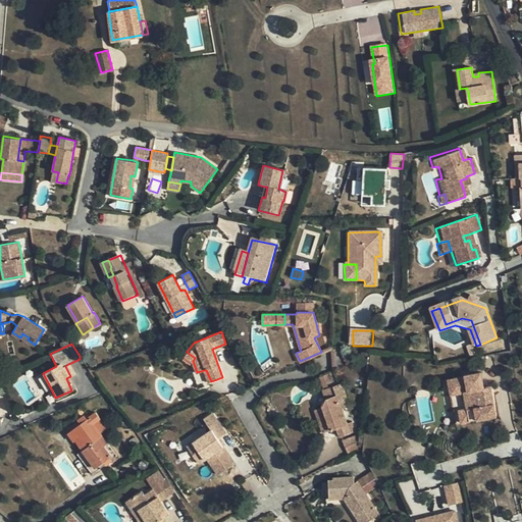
[(333,349),(331,346),(320,350),(321,352),(322,354),(331,350),(333,349)]
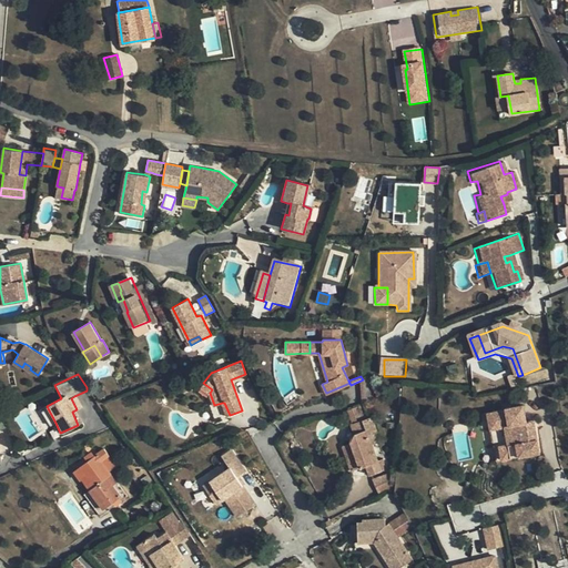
[(362,402),(379,397),(374,376),(363,379),(361,381),(362,402)]
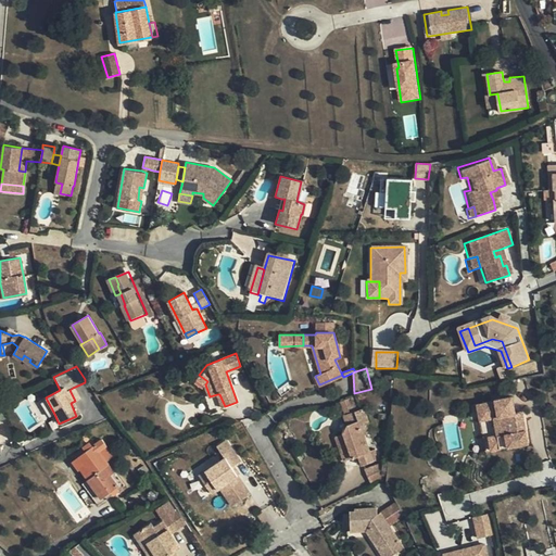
[(197,379),(205,384),(207,381),(199,375),(197,379)]
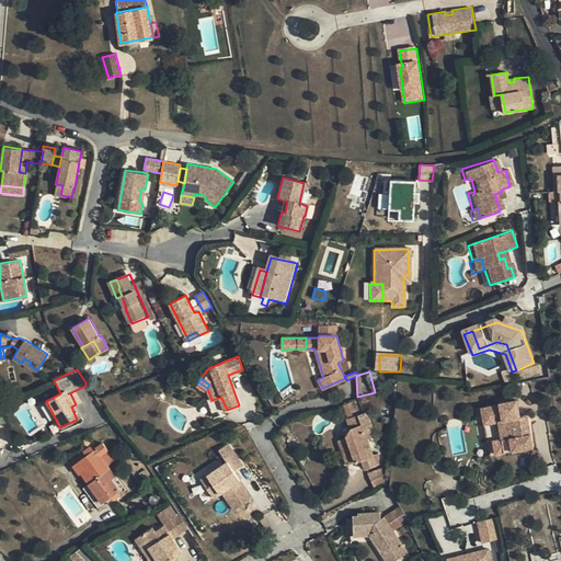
[(365,413),(359,400),(344,404),(348,418),(347,419),(350,428),(345,439),(339,441),(347,465),(356,461),(355,458),(361,456),(363,459),(366,469),(379,465),(379,454),(374,455),(366,435),(373,433),(371,427),(374,427),(367,412),(365,413)]
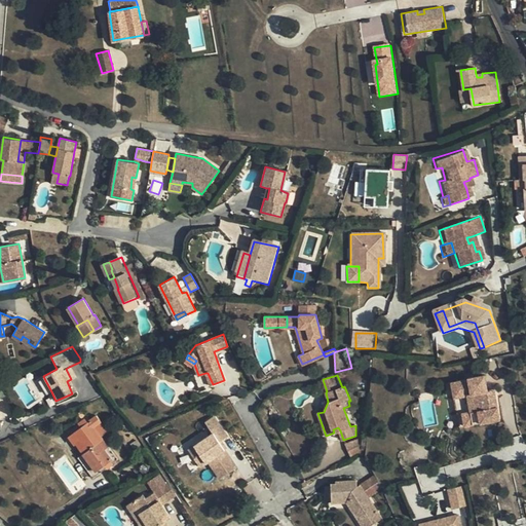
[(499,420),(495,397),(492,398),(490,390),(487,391),(484,376),(468,378),(468,380),(457,382),(459,397),(467,396),(473,424),(499,420)]
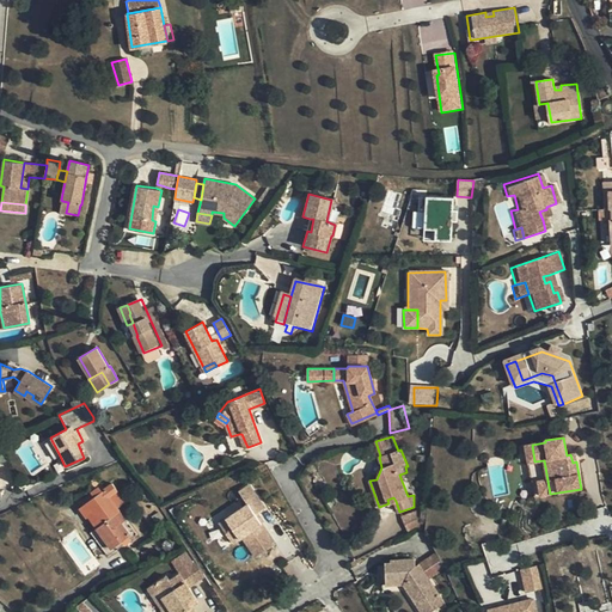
[(51,459),(60,456),(51,440),(43,444),(51,459)]
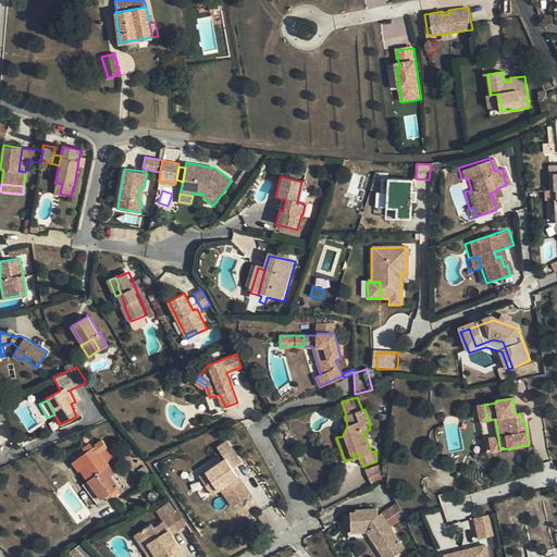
[(500,449),(495,419),(486,420),(484,405),(478,406),(486,453),(500,449)]
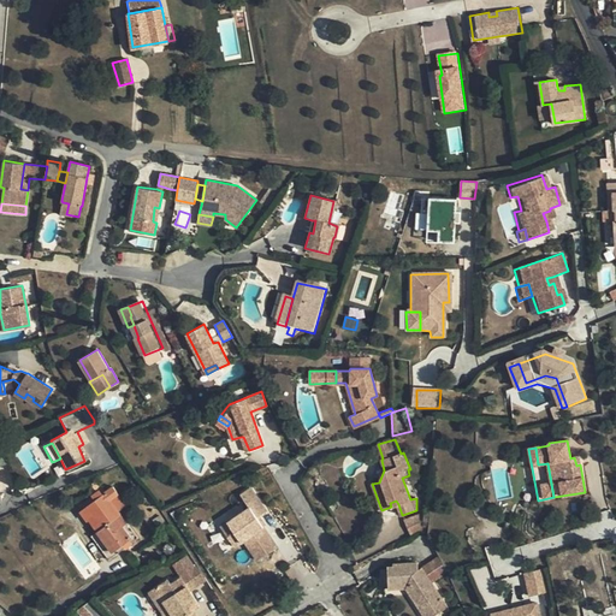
[(112,486),(101,495),(95,499),(81,510),(98,531),(90,535),(106,556),(130,538),(123,527),(126,523),(110,499),(118,493),(112,486)]
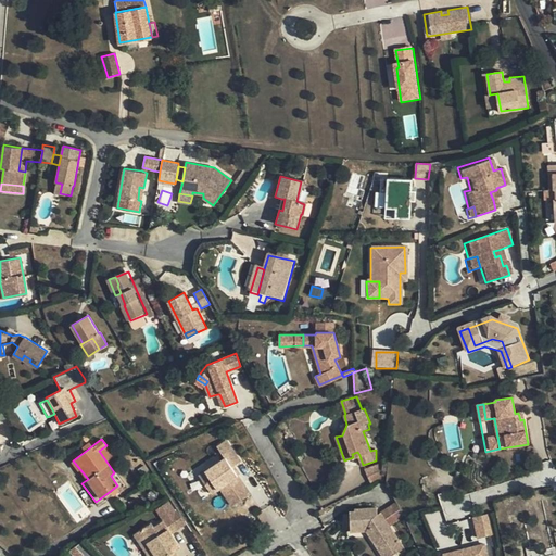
[(210,478),(205,481),(213,493),(220,488),(232,505),(250,493),(238,476),(231,467),(234,465),(240,460),(226,440),(216,446),(224,458),(205,470),(210,478)]
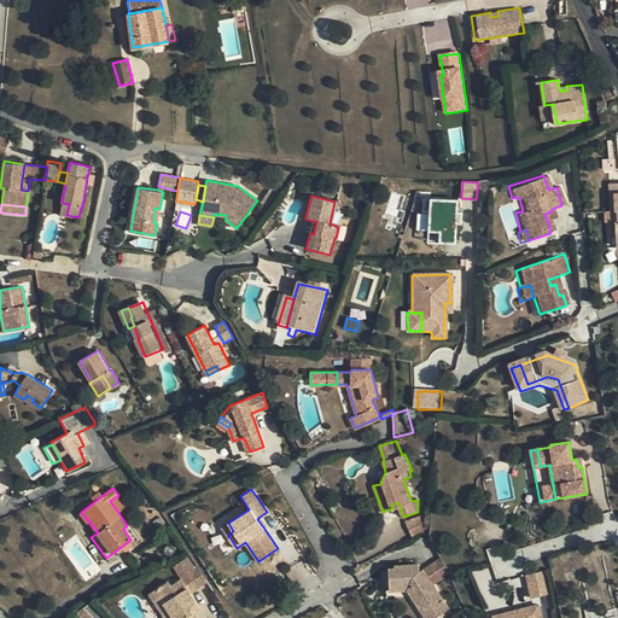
[(51,519),(58,513),(50,503),(41,508),(51,519)]
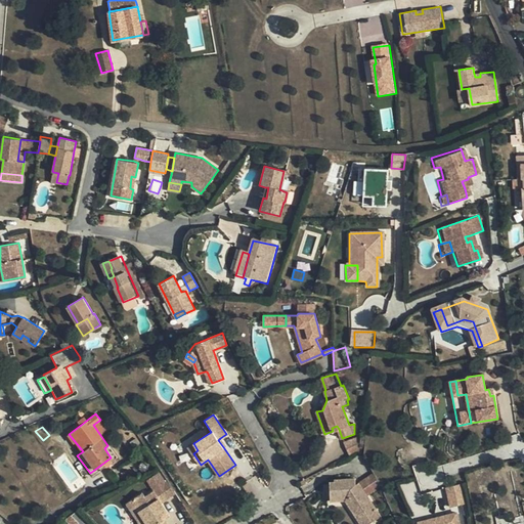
[(127,445),(134,441),(132,436),(132,435),(127,427),(122,430),(124,433),(122,434),(127,445)]
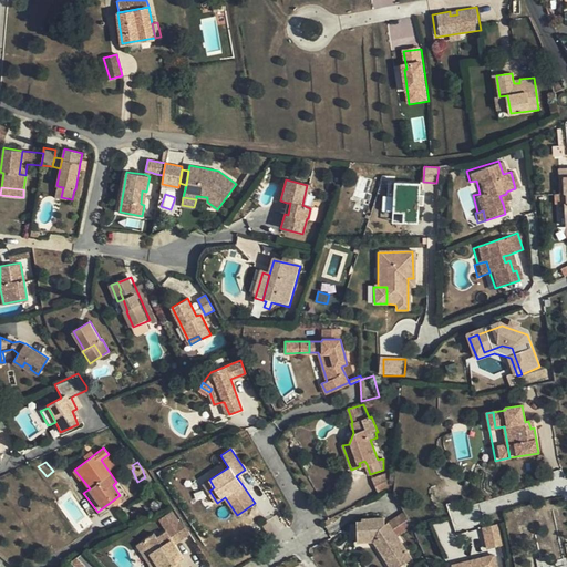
[(389,473),(371,480),(378,493),(389,488),(389,473)]
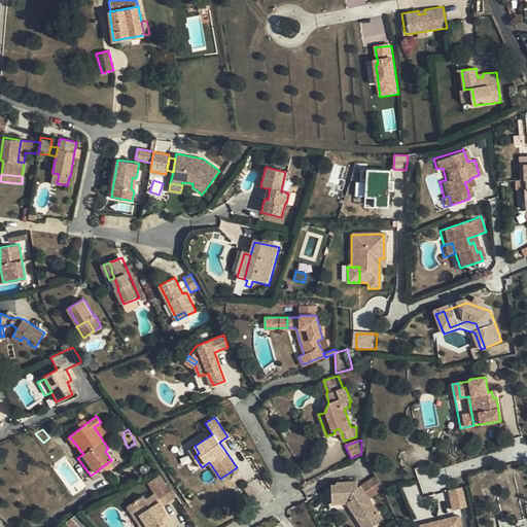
[(189,449),(195,456),(199,453),(195,446),(189,449)]
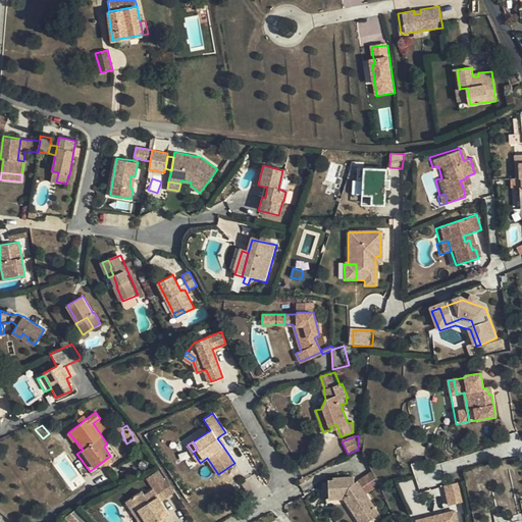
[(153,486),(145,492),(144,491),(138,496),(131,500),(129,501),(137,511),(143,508),(152,521),(168,521),(164,514),(162,512),(167,509),(161,499),(173,489),(166,478),(160,470),(148,477),(153,486)]
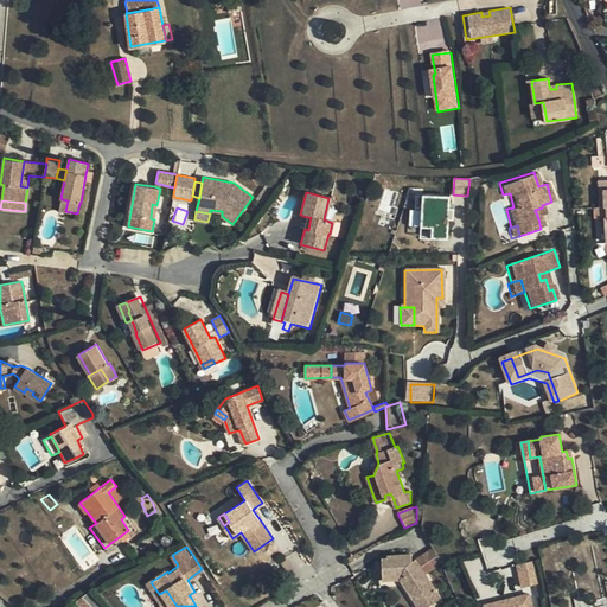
[(440,562),(440,561),(432,547),(415,558),(419,563),(426,575),(441,564),(440,562)]
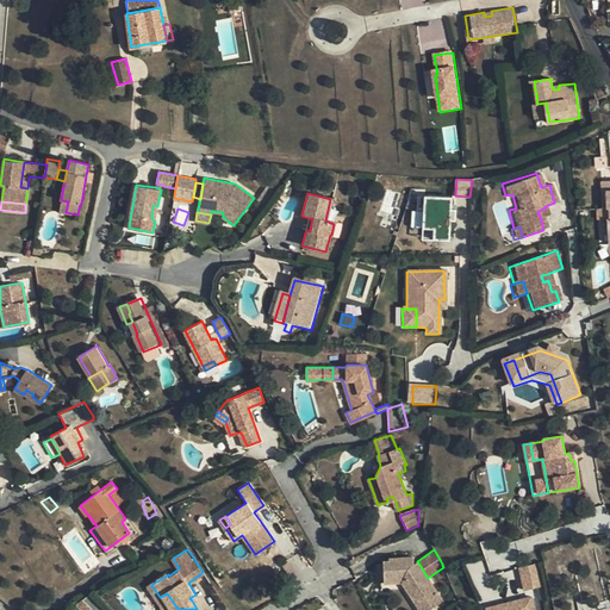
[(417,567),(414,564),(412,556),(388,558),(388,560),(384,560),(385,582),(404,582),(417,601),(427,596),(429,599),(439,593),(428,578),(421,566),(417,567)]
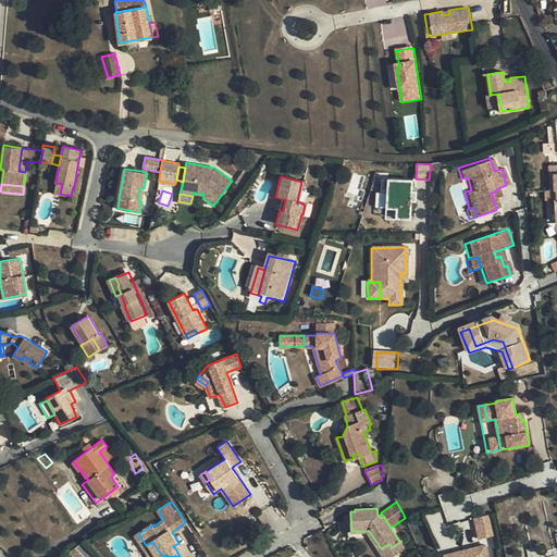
[(440,512),(429,515),(435,542),(445,540),(440,512)]
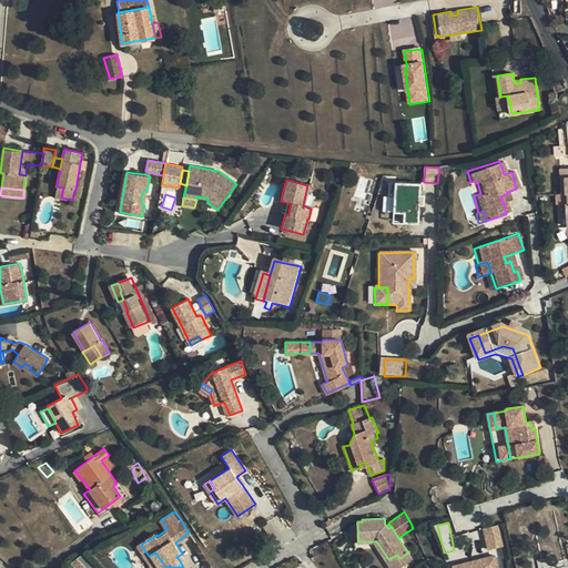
[(499,523),(483,526),(488,548),(504,545),(499,523)]
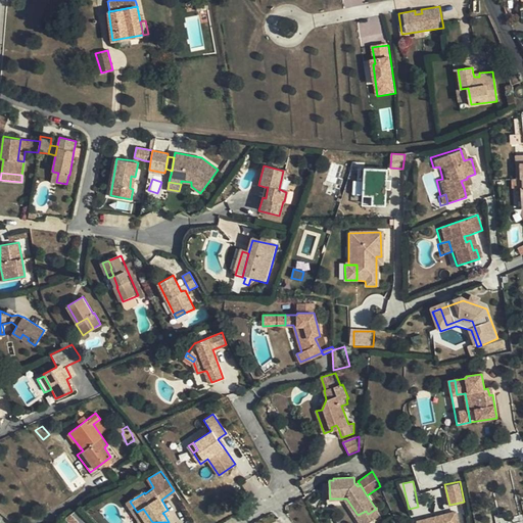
[(94,522),(95,522),(81,507),(73,512),(80,520),(77,522),(94,522)]
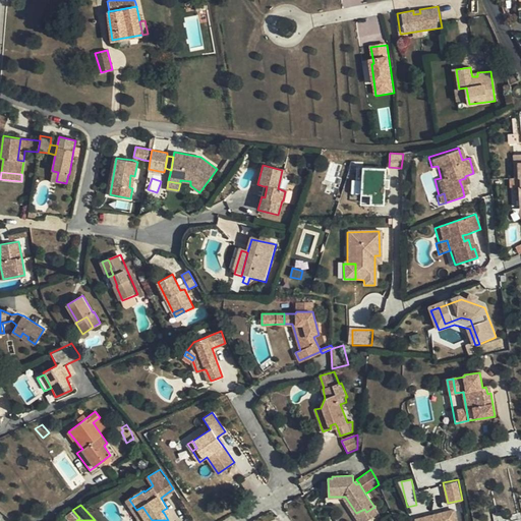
[(142,520),(152,520),(142,507),(136,510),(142,520)]
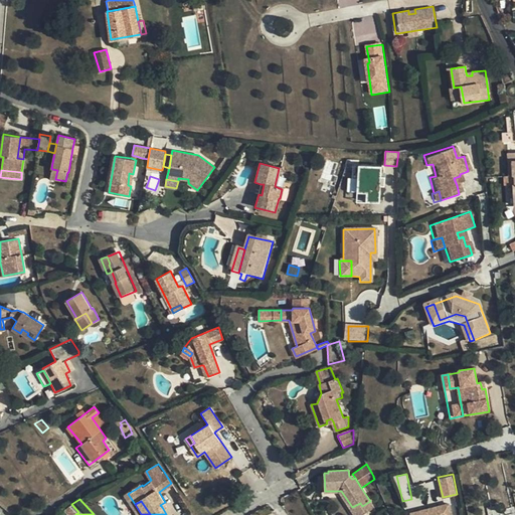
[(358,514),(373,506),(370,501),(362,506),(360,503),(352,507),(356,514),(358,514)]
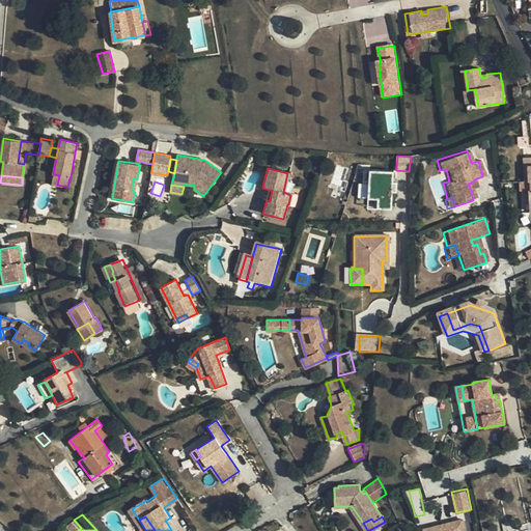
[(464,530),(462,519),(422,527),(423,530),(464,530)]
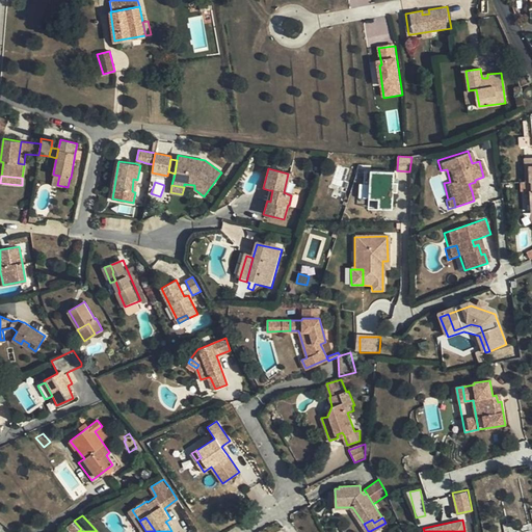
[(74,521),(69,525),(75,531),(78,531),(81,529),(74,521)]
